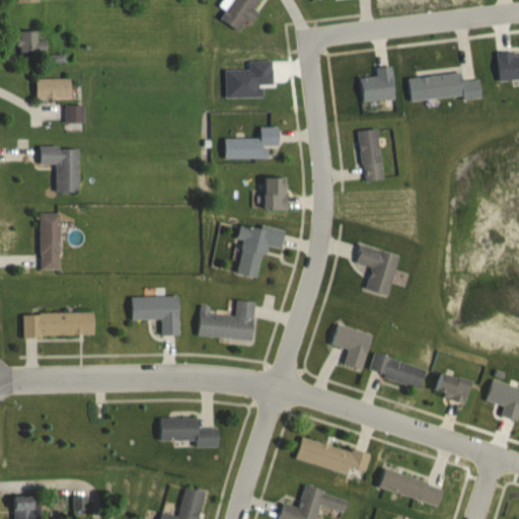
[(231,0),(219,18),(238,31),(246,19),(252,23),(258,13),(254,10),(261,0),(231,0)]
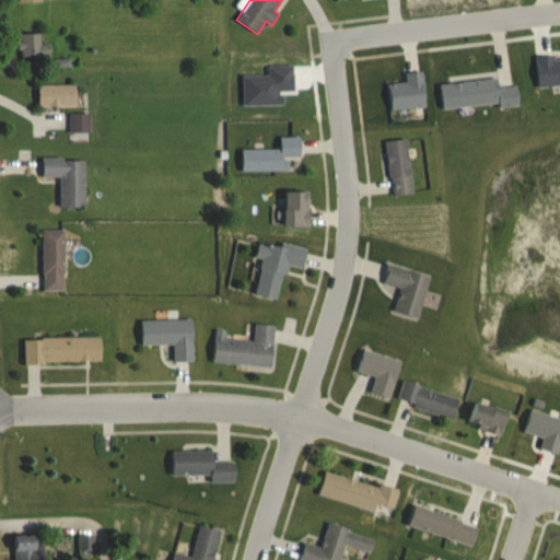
[(41,34),(19,34),(19,58),(50,58),(50,44),(41,44),(41,34)]
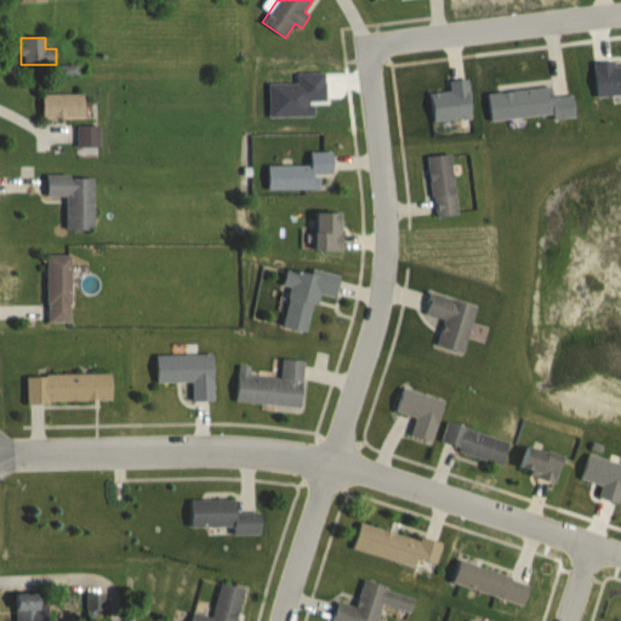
[(450,92),(429,93),(432,121),(472,119),(468,79),(449,80),(450,92)]
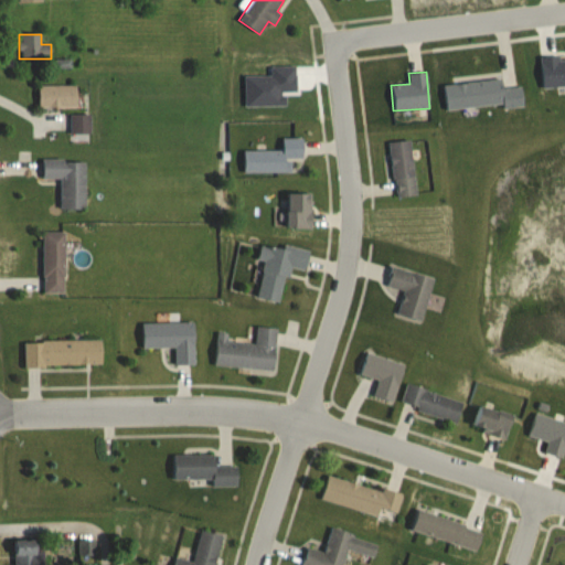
[(503,89),(502,81),(443,85),(445,110),(523,105),(522,87),(503,89)]
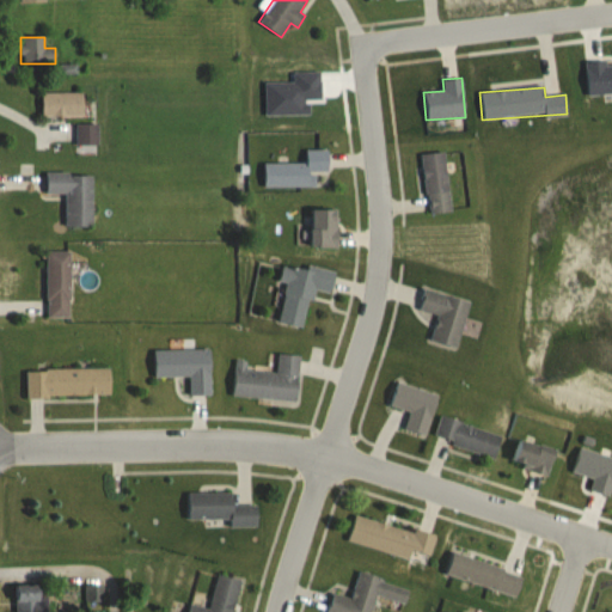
[(42,116),(84,116),(84,93),(42,93),(42,116)]
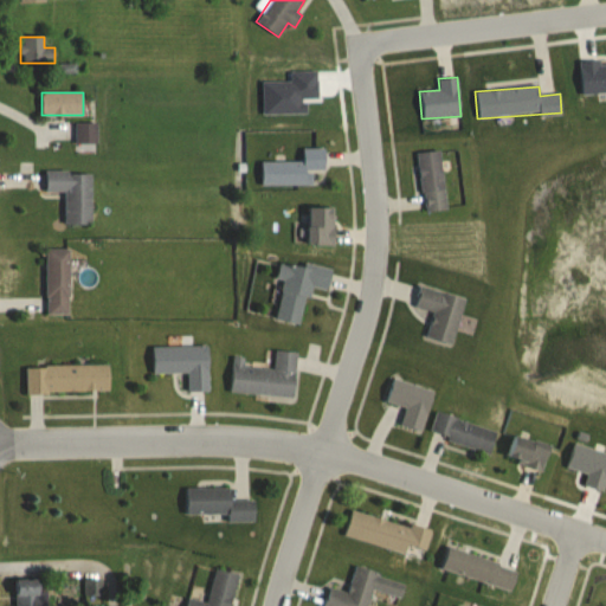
[(76,143),(97,143),(97,123),(76,123),(76,143)]
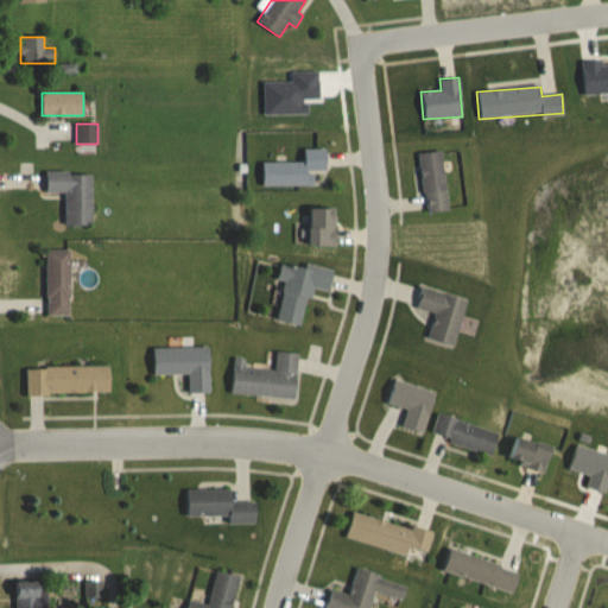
[(312,187),(312,171),(325,171),(325,150),(303,150),(303,163),(261,163),(261,187),(312,187)]
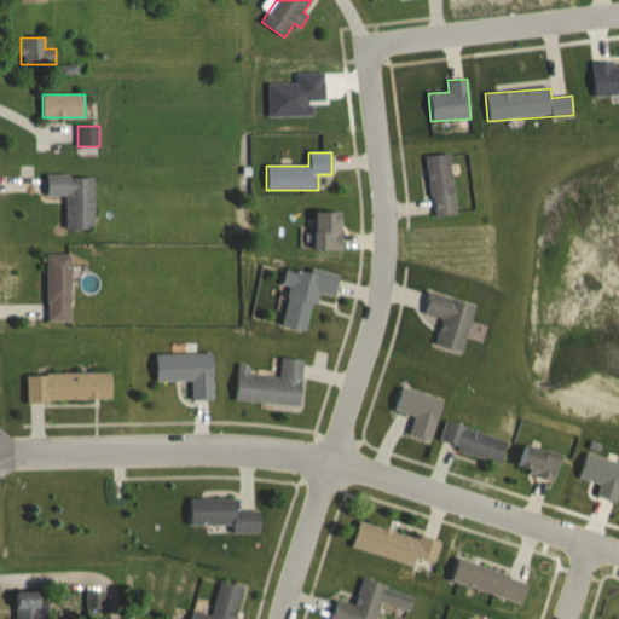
[(426,156),(433,218),(456,214),(450,154),(426,156)]
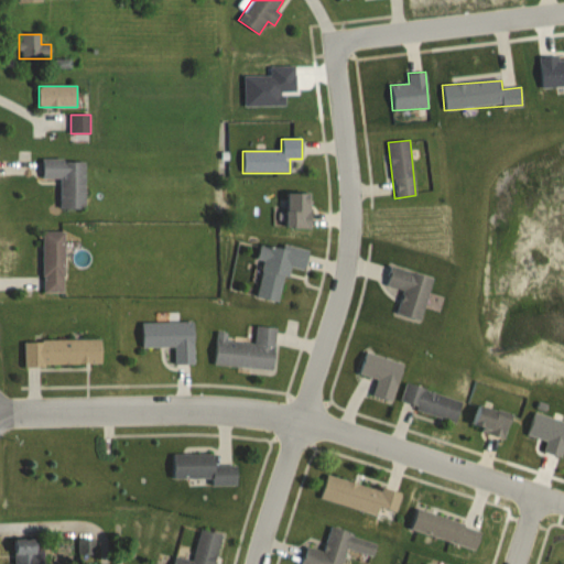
[(61,180),(61,209),(86,209),(86,160),(42,160),(42,180),(61,180)]
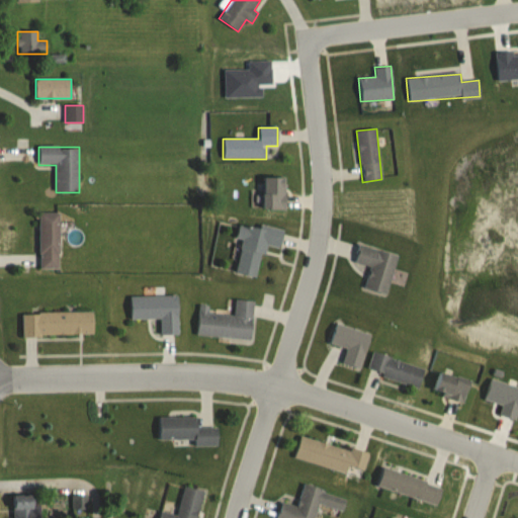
[(285,177),(263,177),(263,208),(285,208),(285,177)]
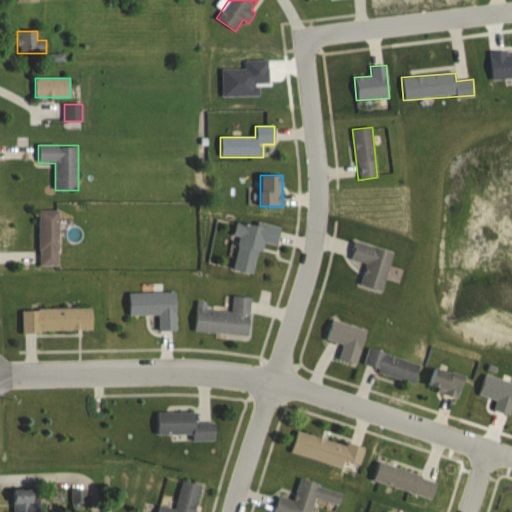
[(39,210),(39,266),(59,266),(59,210),(39,210)]
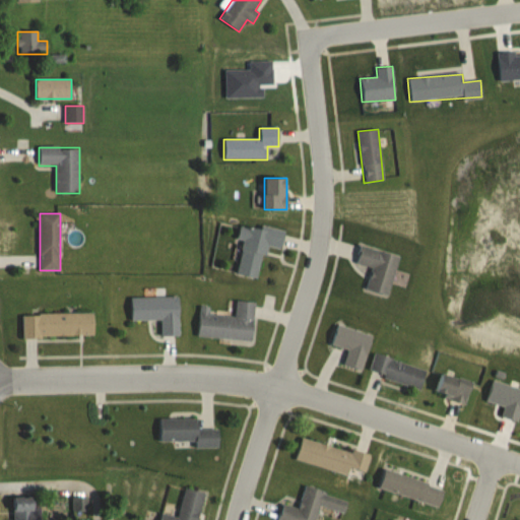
[(258,278),(265,246),(281,249),(285,232),(241,222),(237,240),(244,241),(237,274),(258,278)]
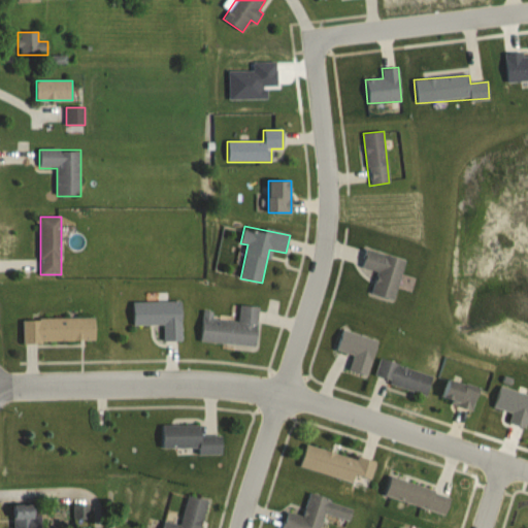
[(404,260),(366,250),(361,268),(376,272),(371,293),(394,299),(404,260)]
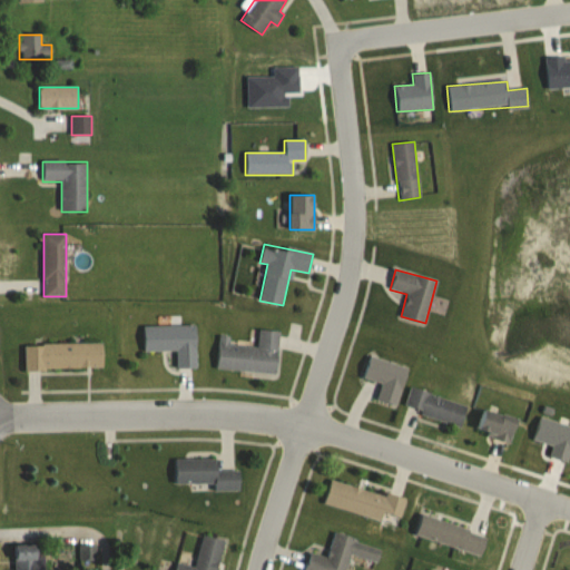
[(197,326),(143,326),(143,351),(176,351),(176,369),(197,369),(197,326)]
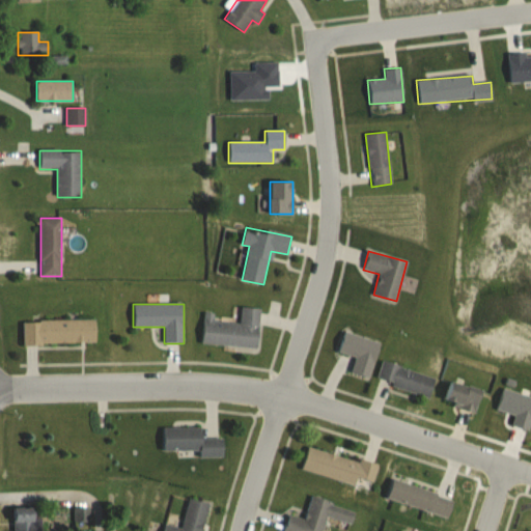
[(201,343),(257,347),(260,309),(241,307),(240,323),(213,320),(213,313),(203,313),(201,343)]
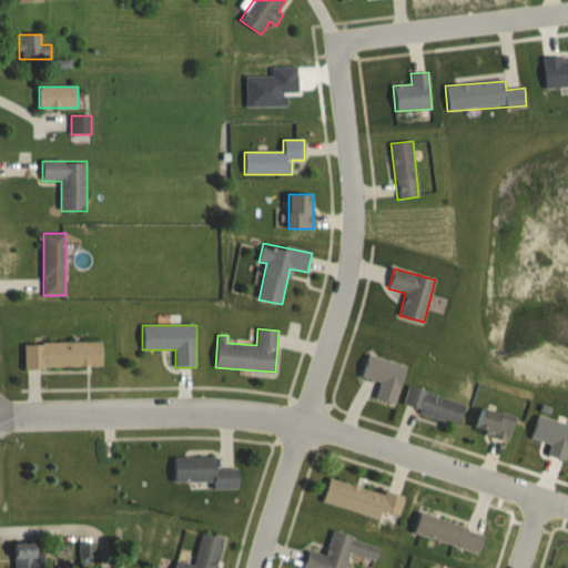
[(102,368),(102,343),(24,343),(24,368),(102,368)]
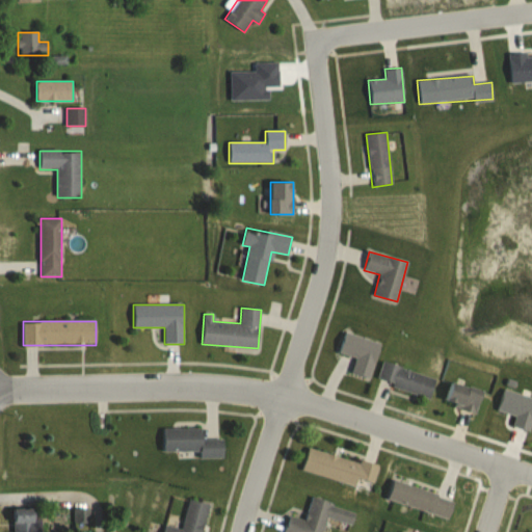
[(381,344),(345,331),(338,352),(356,358),(351,372),(370,378),(381,344)]
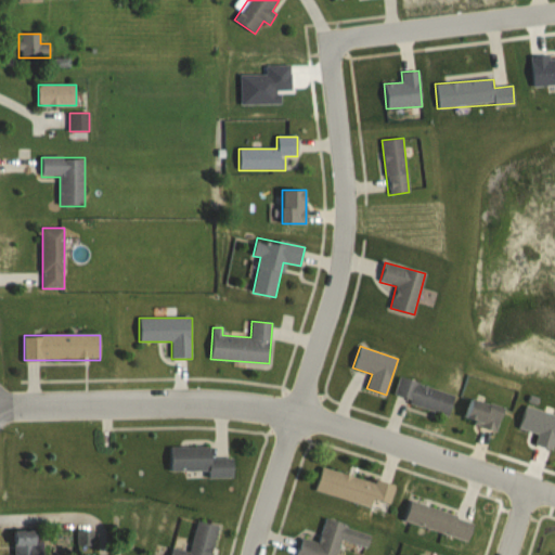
[(454,394),(399,377),(392,398),(449,414),(454,394)]
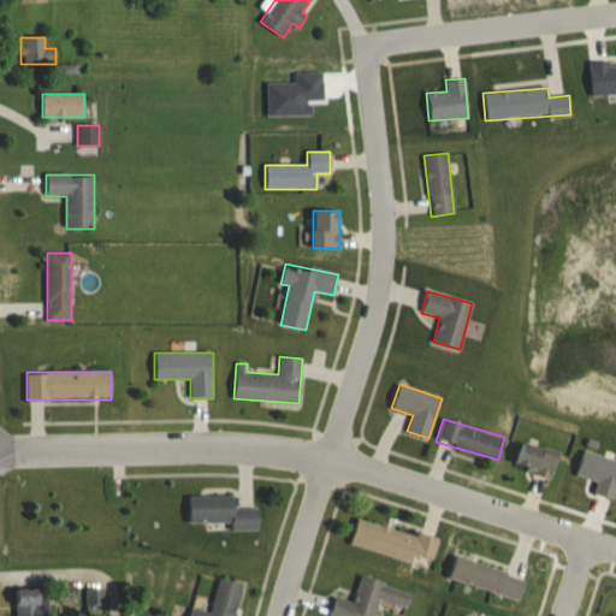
[(514,465),(552,478),(560,454),(521,440),(514,465)]
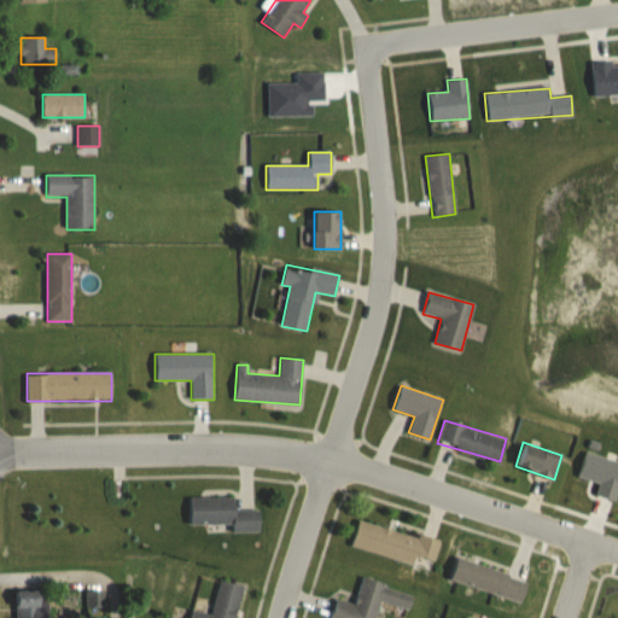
[(188,496),(188,524),(232,524),(232,530),(260,530),(260,509),(235,509),(235,496),(188,496)]
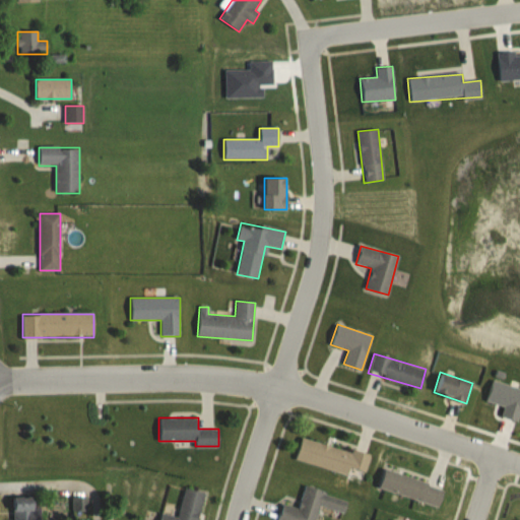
[(370,455),(301,437),(295,460),(347,473),(348,469),(365,473),(370,455)]
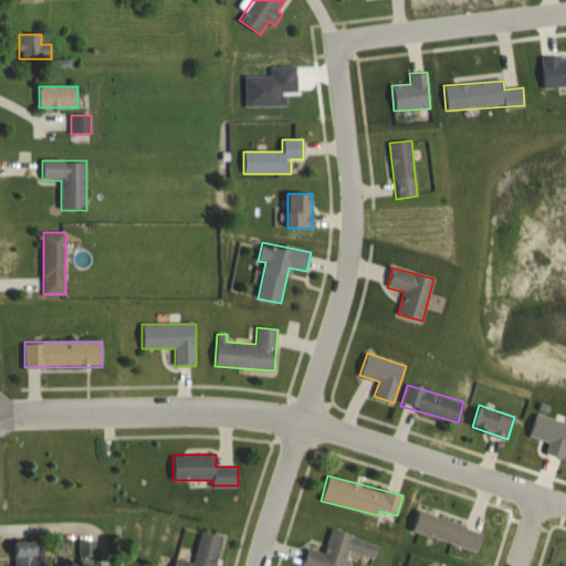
[(411,531),(478,552),(483,531),(418,511),(411,531)]
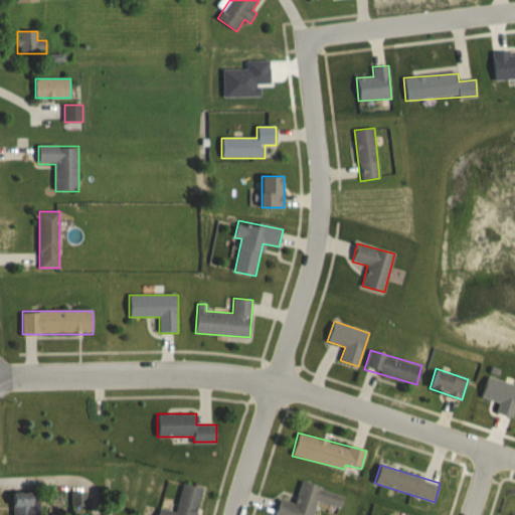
[(275,514),(313,514),(317,501),(341,506),(344,493),(301,482),(296,503),(280,499),(275,514)]
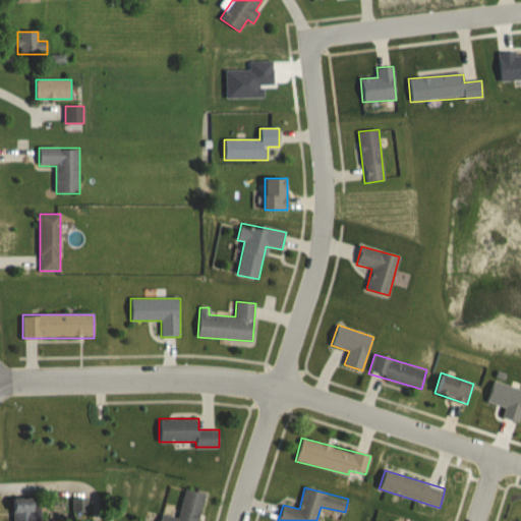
[(178,517),(161,514),(159,520),(197,520),(204,493),(184,488),(178,517)]
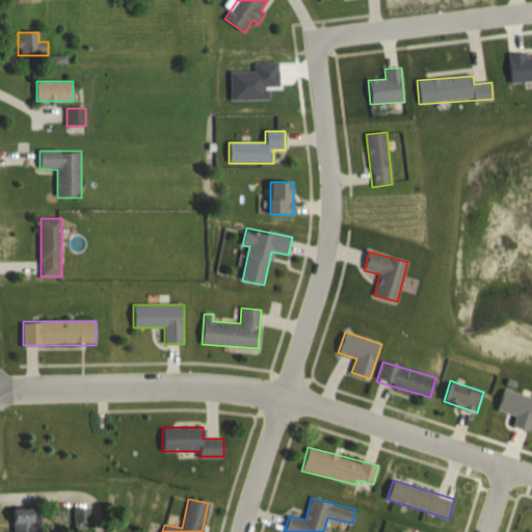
[(37,531),(37,508),(12,508),(12,531),(37,531)]
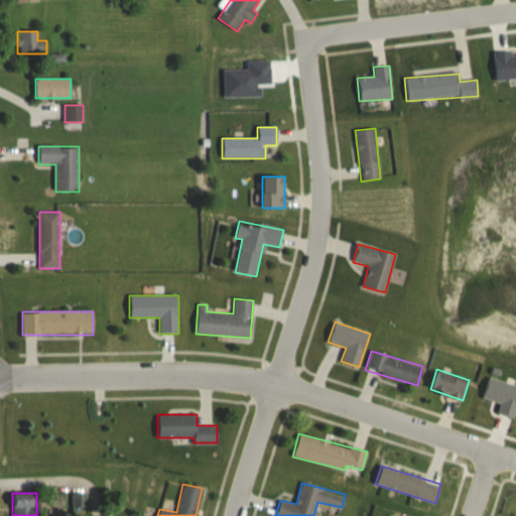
[(72,506),(80,506),(80,494),(72,494),(72,506)]
